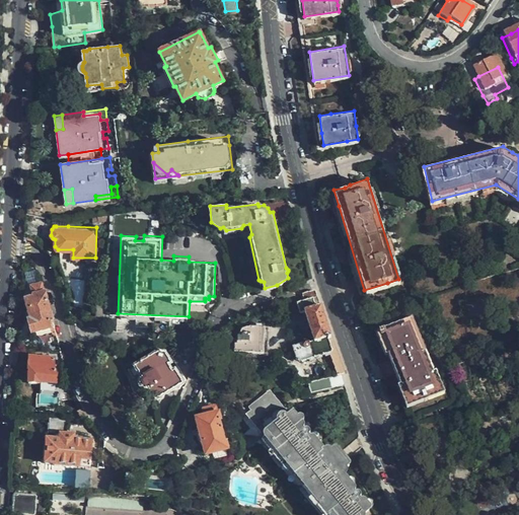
[(45,288),(42,280),(30,284),(32,294),(24,297),(29,319),(26,320),(29,330),(54,324),(45,288)]
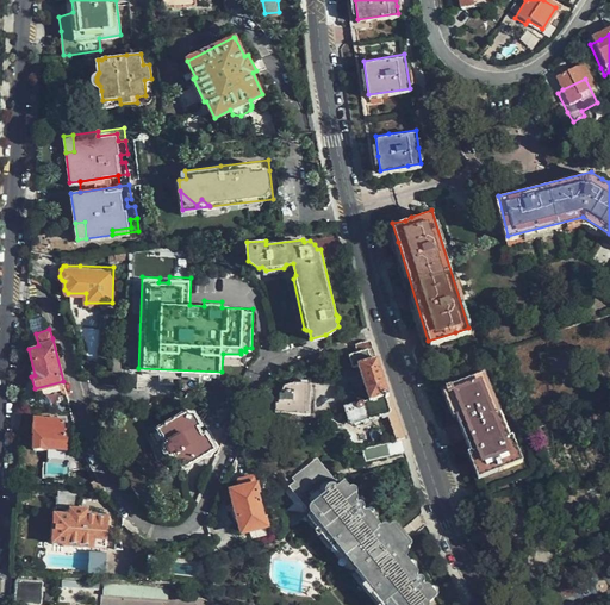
[(363,340),(354,342),(358,350),(348,354),(353,366),(358,365),(369,398),(365,400),(363,398),(346,405),(349,417),(356,423),(387,411),(397,437),(400,436),(404,435),(396,409),(386,382),(378,355),(373,338),(369,337),(363,340)]
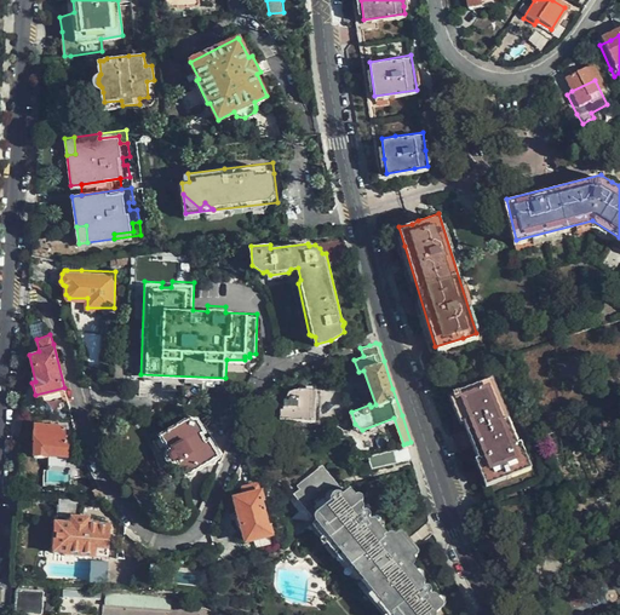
[(115,355),(115,378),(128,377),(128,356),(115,355)]
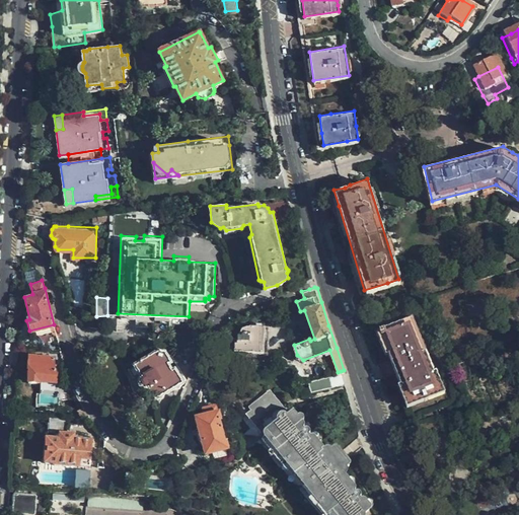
[(464,322),(463,315),(459,301),(449,304),(452,318),(454,325),(464,322)]
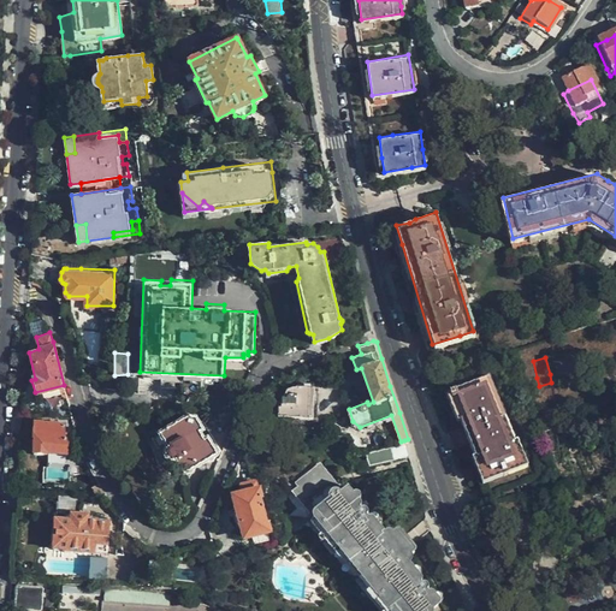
[(528,462),(514,432),(511,433),(499,405),(497,405),(495,399),(497,398),(485,372),(458,381),(444,389),(473,458),(483,481),(528,462)]
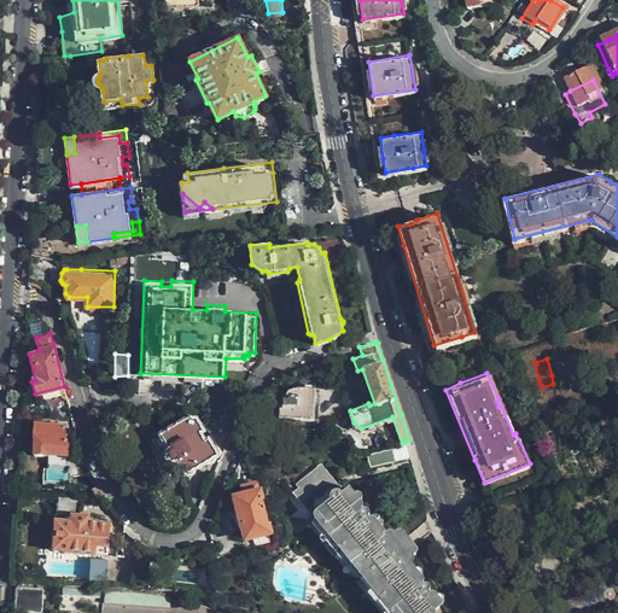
[(279,404),(279,415),(314,416),(315,385),(298,385),(289,386),(284,396),(283,404),(279,404)]
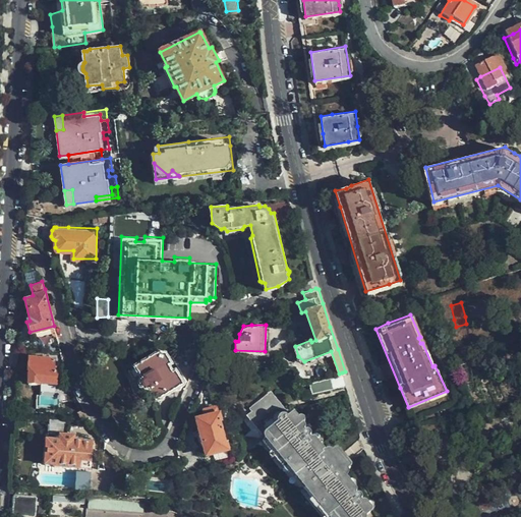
[(186,382),(185,380),(187,378),(172,352),(170,353),(167,348),(160,347),(132,364),(133,365),(128,367),(129,369),(126,371),(129,378),(133,389),(136,392),(146,400),(154,396),(157,400),(186,382)]
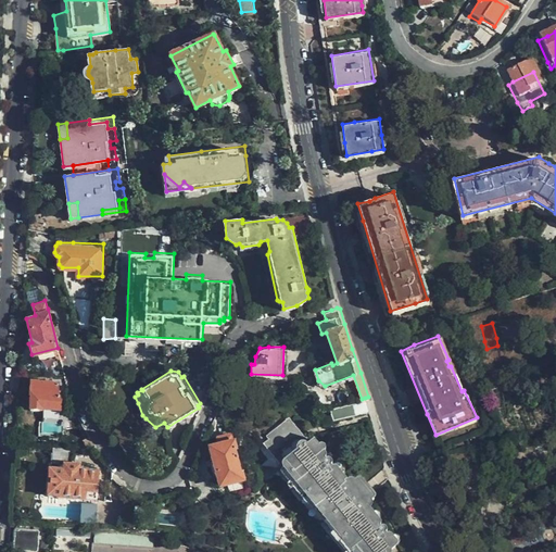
[(61,409),(62,387),(59,386),(59,381),(32,379),(30,406),(61,409)]
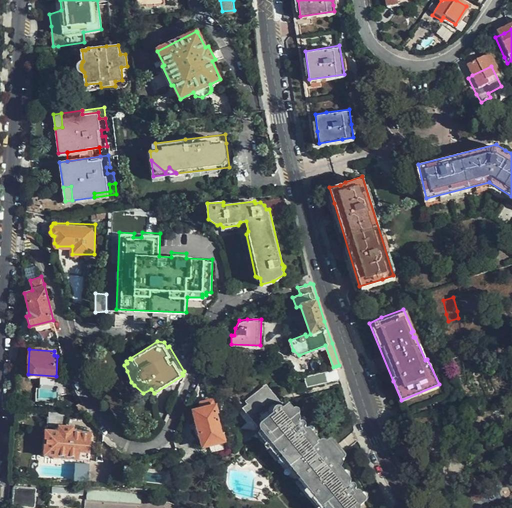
[(333,367),(304,373),(307,384),(339,376),(336,366),(333,367)]
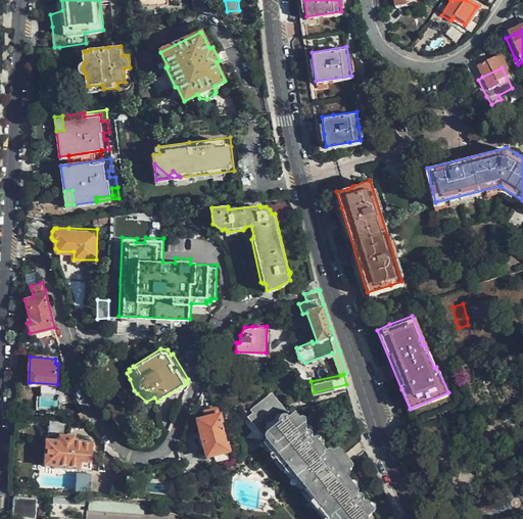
[(316,437),(320,434),(321,432),(320,431),(319,430),(317,430),(311,435),(310,434),(308,432),(311,430),(297,413),(294,415),(274,390),(256,404),(259,407),(254,412),(262,421),(256,425),(246,433),(252,441),(264,434),(269,430),(280,444),(276,447),(275,449),(273,450),(273,451),(274,453),(275,454),(277,454),(278,453),(283,447),(294,463),(289,466),(288,468),(288,470),(289,471),(290,471),(292,470),(294,468),(299,464),(305,472),(322,493),(317,498),(315,499),(314,500),(315,502),(316,503),(318,503),(322,500),(323,499),(334,514),(329,518),(328,518),(334,518),(337,517),(338,518),(366,518),(372,514),(364,504),(365,503),(368,501),(368,498),(365,494),(363,494),(360,498),(343,477),(337,481),(316,453),(323,445),(316,437)]
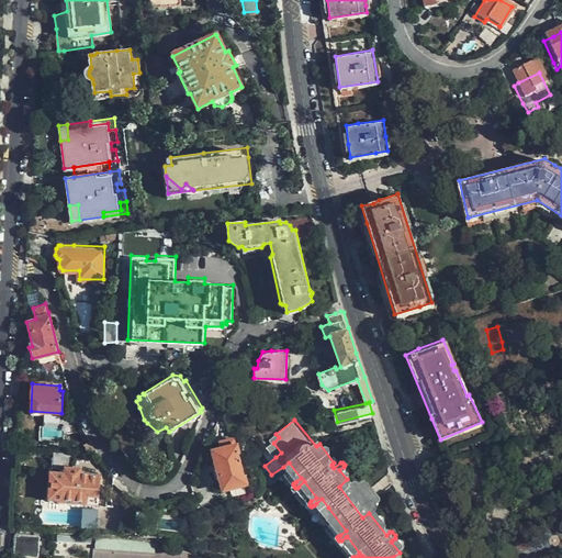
[(250,484),(247,473),(245,473),(239,452),(242,452),(238,442),(236,442),(234,434),(218,437),(221,446),(211,448),(215,465),(214,466),(216,475),(218,475),(223,490),(233,488),(234,492),(246,489),(246,486),(250,484)]
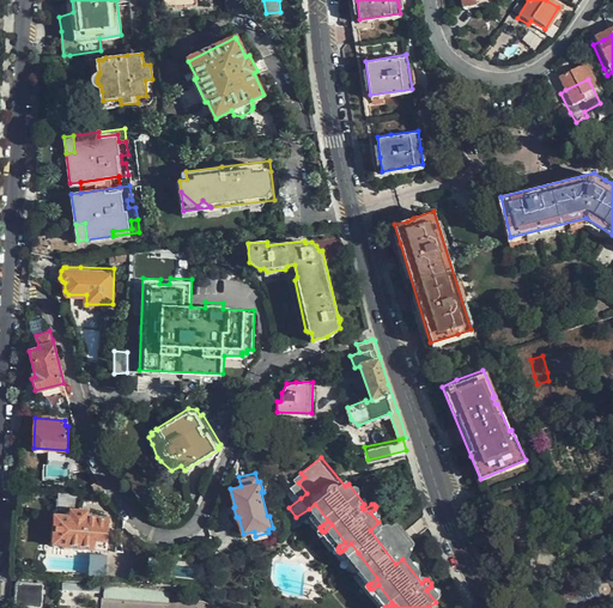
[(349,484),(364,504),(369,502),(352,480),(349,484)]
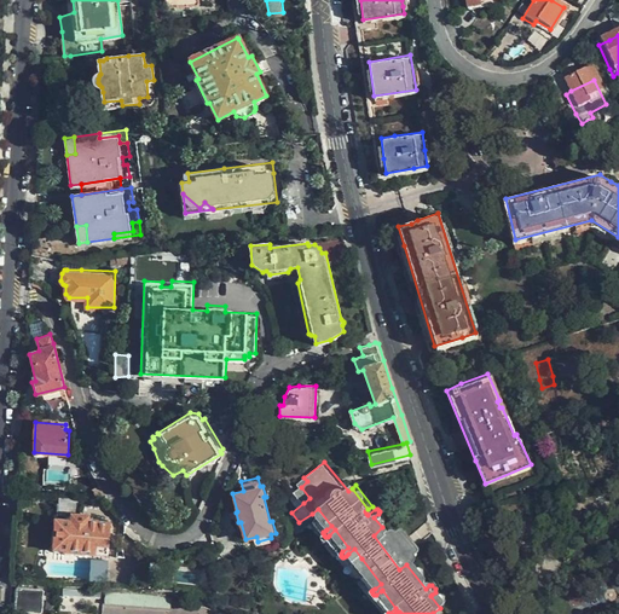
[(310,498),(301,487),(294,491),(304,503),(310,498)]
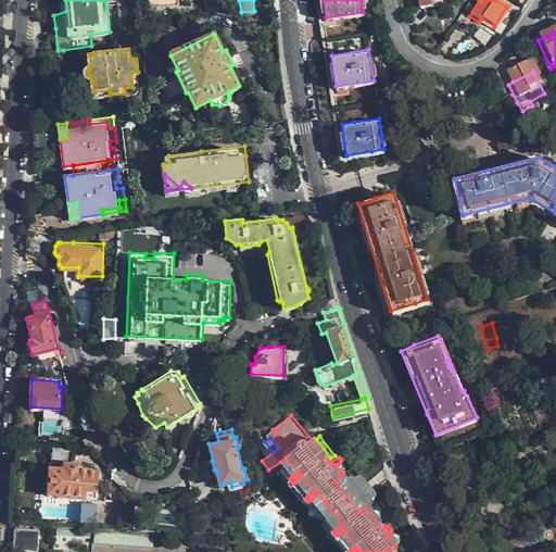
[(286,458),(280,462),(292,477),(293,476),(298,473),(286,458)]
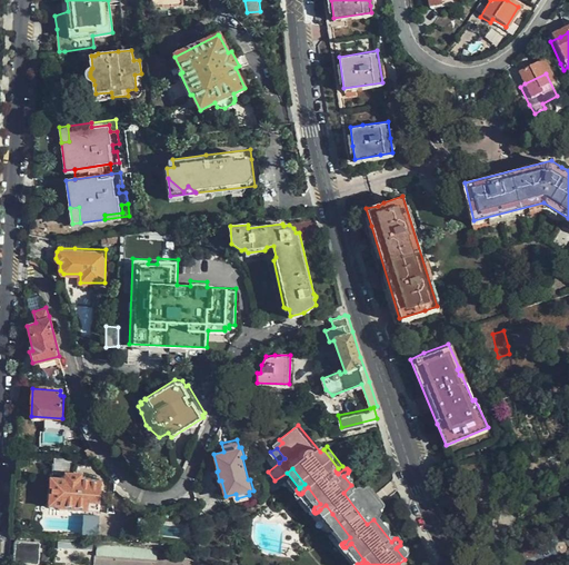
[(58,506),(96,508),(98,479),(88,479),(88,477),(80,476),(81,472),(65,471),(63,478),(50,477),(49,504),(58,505),(58,506)]
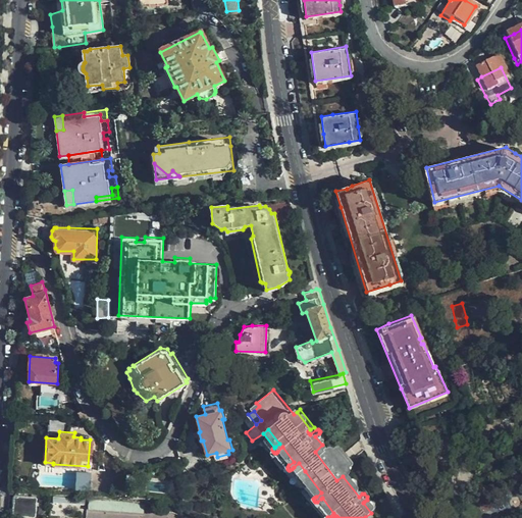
[(325,443),(319,433),(315,436),(322,445),(325,443)]
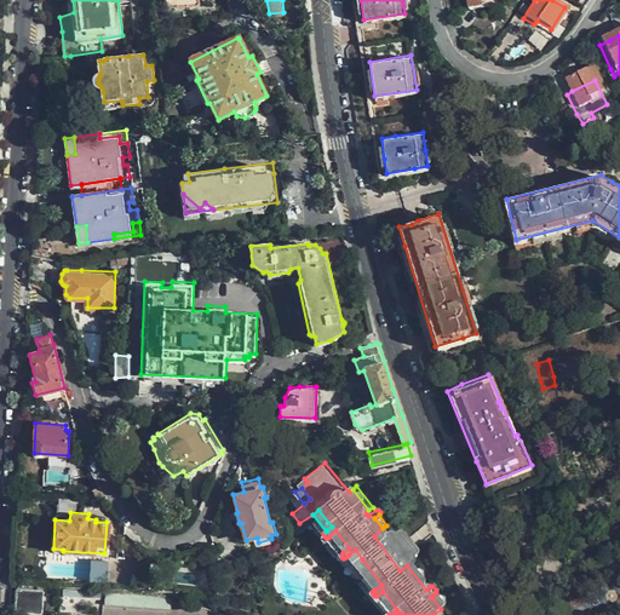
[(386,526),(383,528),(374,536),(400,570),(407,565),(411,562),(419,556),(392,521),(386,526)]
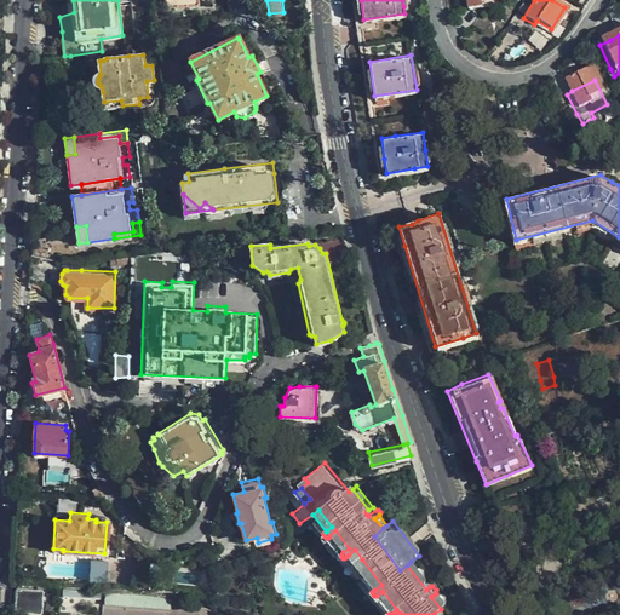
[(336,530),(329,536),(343,552),(349,549),(336,530)]
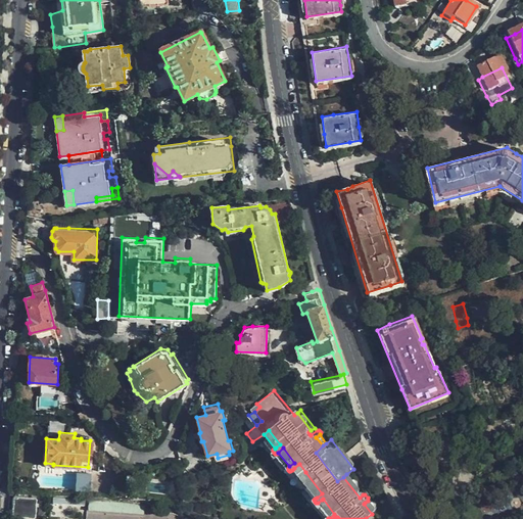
[(299,464),(294,468),(314,493),(317,498),(322,493),(305,472),(299,464)]
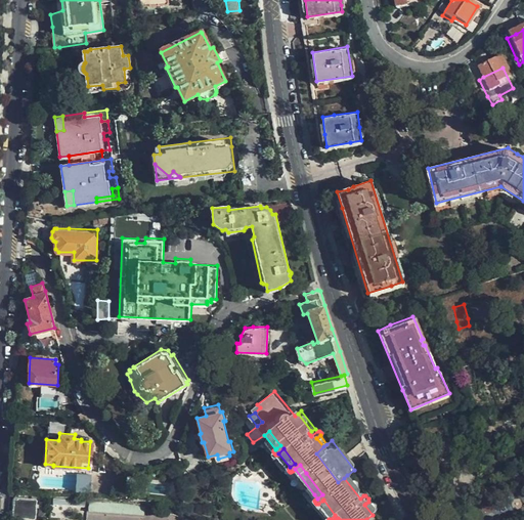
[(78,490),(91,490),(92,471),(79,470),(78,490)]
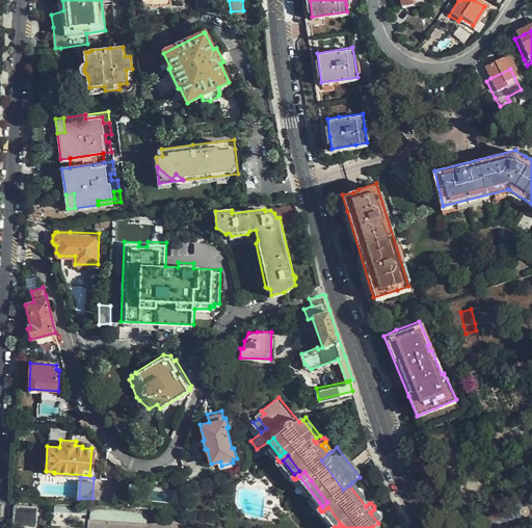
[(366,506),(369,503),(352,482),(349,485),(366,506)]
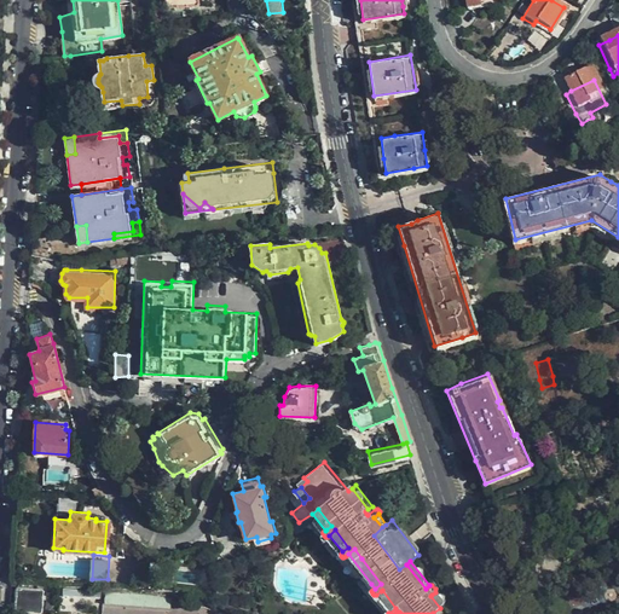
[(41,608),(44,590),(42,588),(40,586),(17,584),(15,586),(13,606),(15,607),(16,608),(40,609),(41,608)]
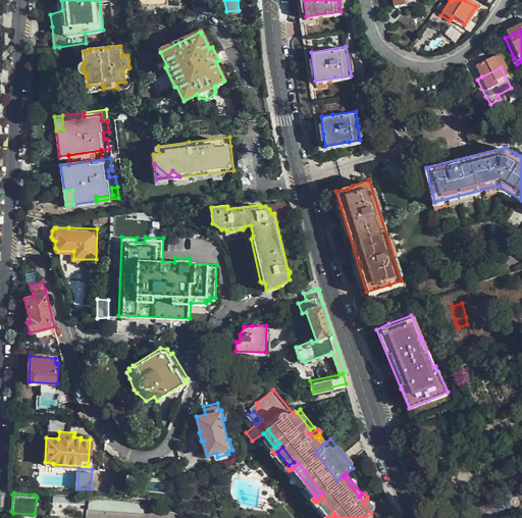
[(321,499),(317,502),(328,517),(333,513),(322,498),(321,499)]
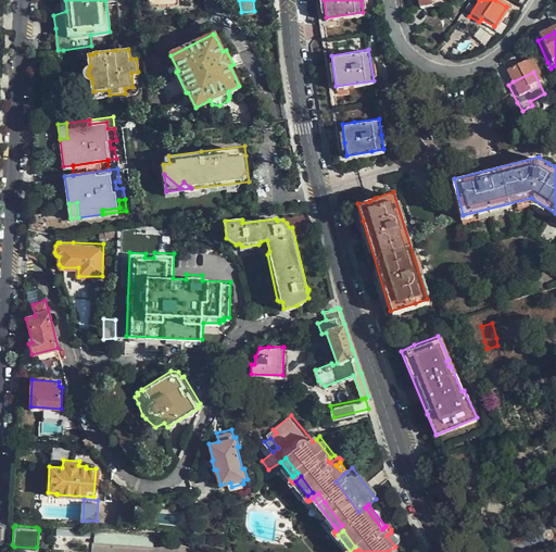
[(387,536),(395,547),(400,544),(391,532),(388,535),(387,536)]
